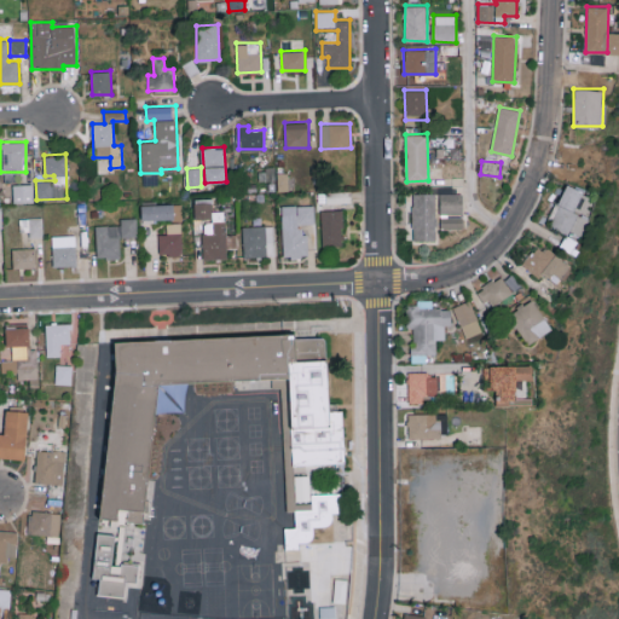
[(33,184),(13,184),(13,202),(34,202),(33,184)]
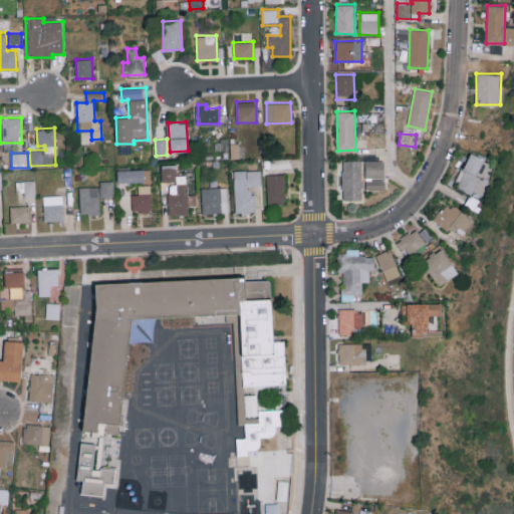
[(495,165),(472,153),(454,186),(477,198),(495,165)]
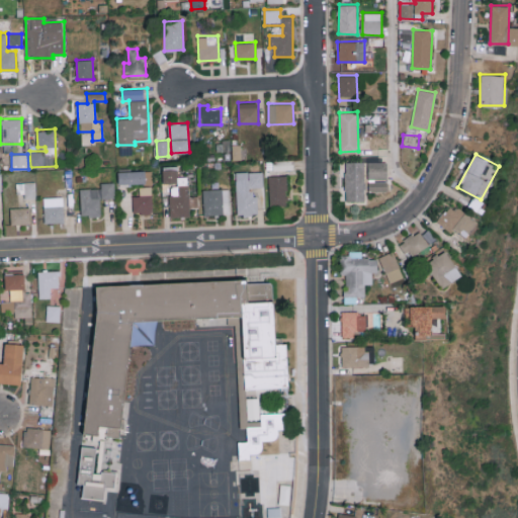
[(365,201),(364,161),(345,161),(346,201),(365,201)]
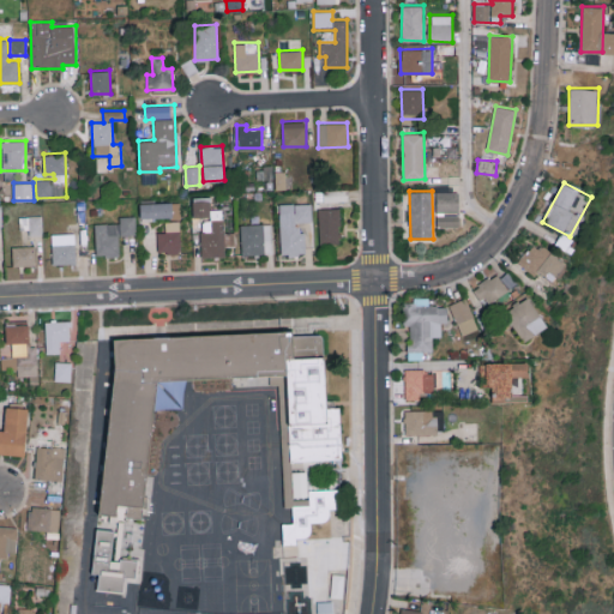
[(459,212),(458,191),(435,192),(437,212),(459,212)]
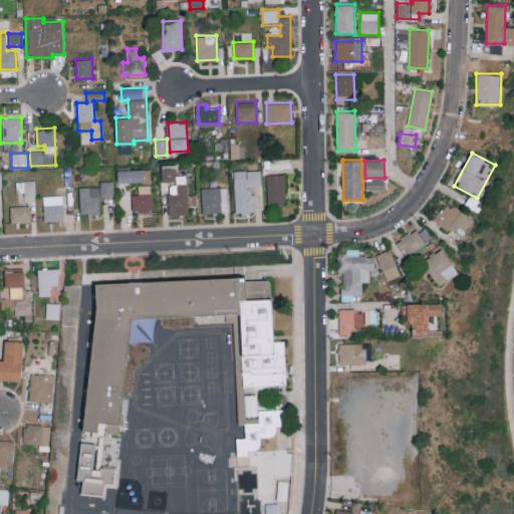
[(162,165),(162,183),(168,183),(169,215),(188,215),(187,175),(177,175),(177,164),(162,165)]
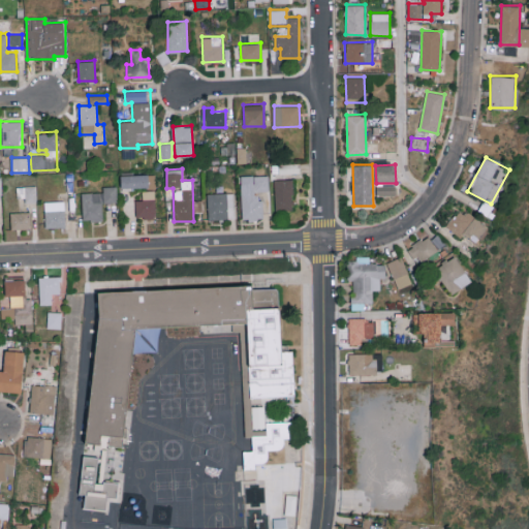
[(121,187),(149,186),(149,174),(121,175),(121,187)]
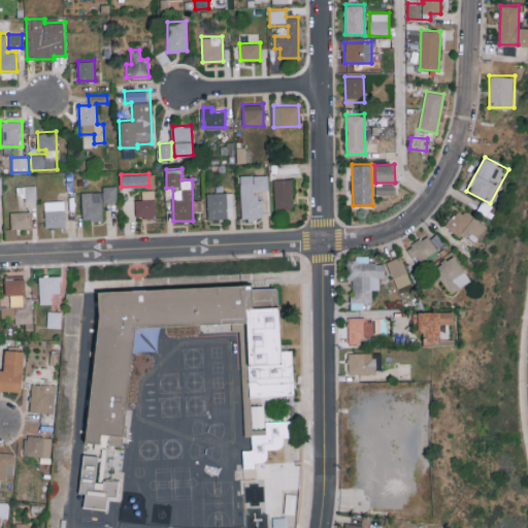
[(267,174),(240,174),(241,219),(261,218),(260,191),(268,191),(267,174)]
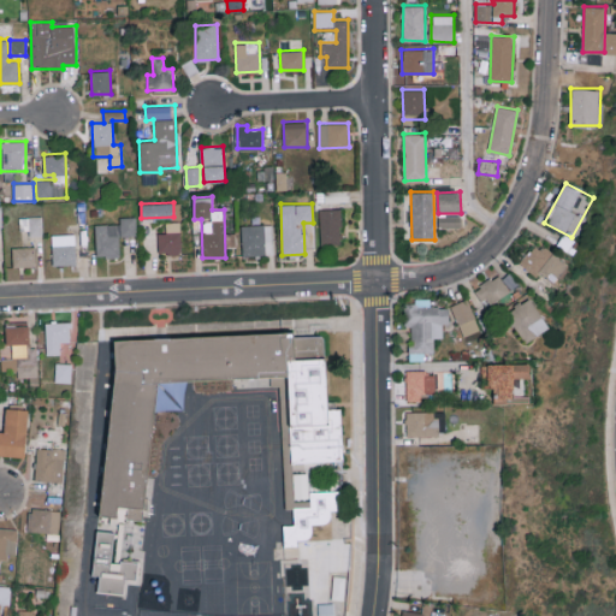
[(320,243),(342,243),(341,208),(319,209),(320,243)]
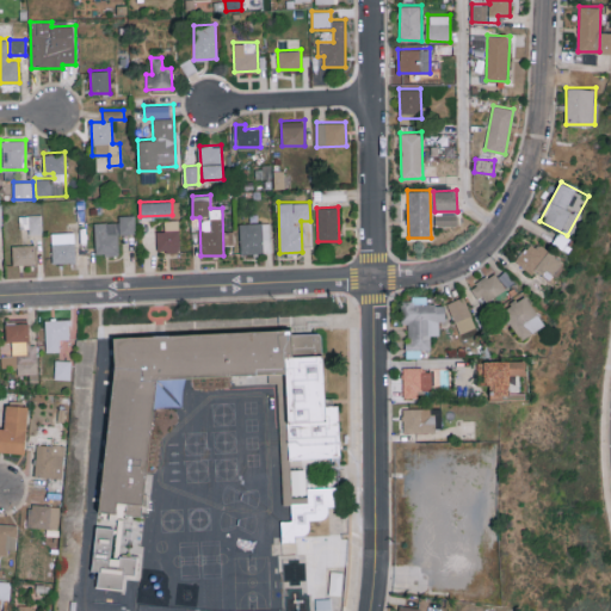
[(436,213),(436,224),(457,224),(457,213),(436,213)]
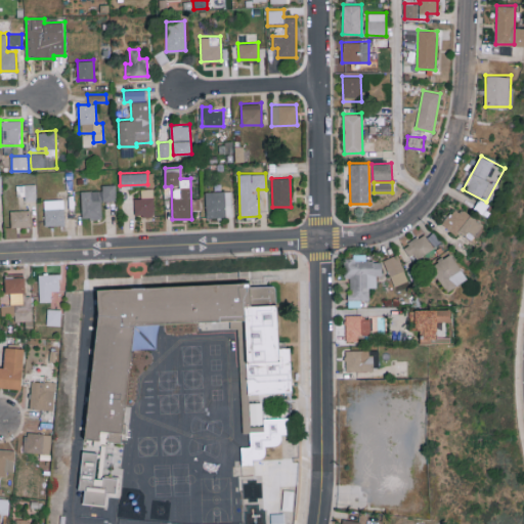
[(24,201),(36,200),(36,184),(24,184),(24,201)]
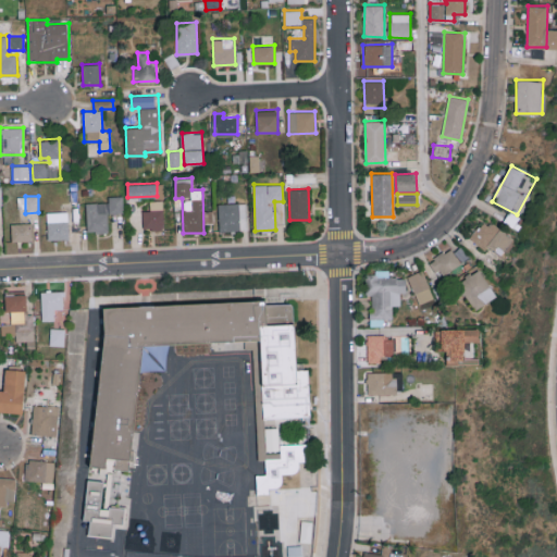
[(124,213),(123,196),(109,196),(109,201),(86,202),(87,232),(109,232),(108,213),(124,213)]
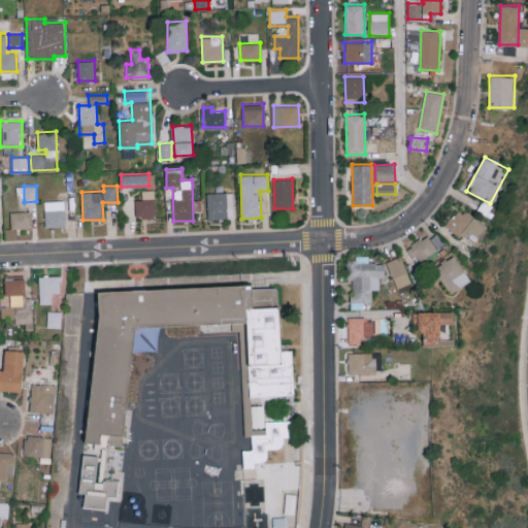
[(155,190),(142,190),(142,199),(135,199),(135,217),(155,217),(155,190)]
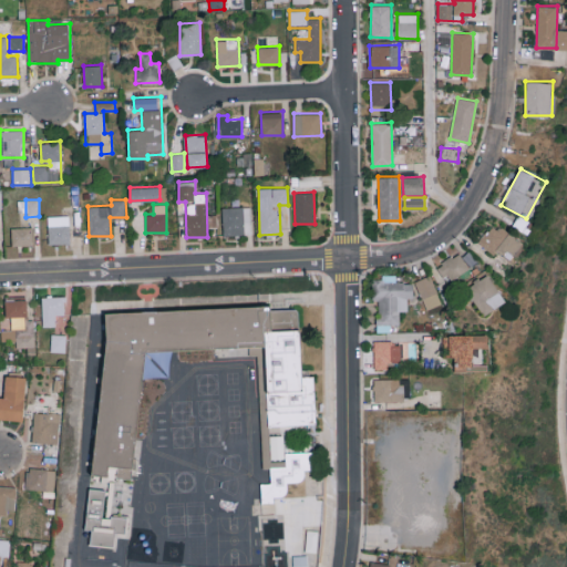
[(223,206),(223,235),(250,234),(250,206),(223,206)]
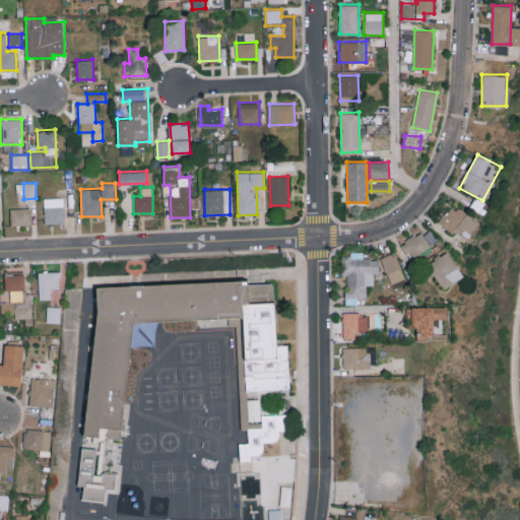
[(64,197),(44,198),(45,223),(64,222),(64,197)]
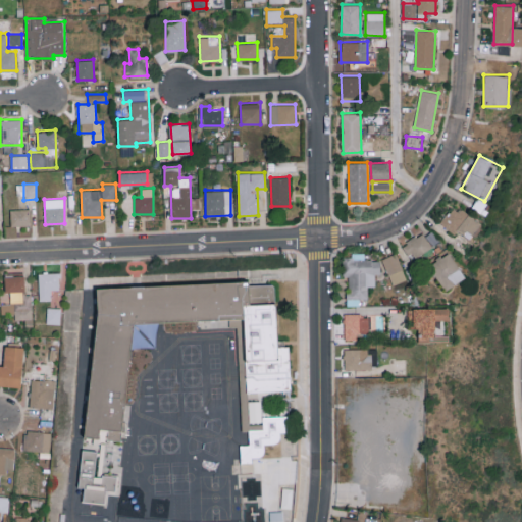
[(441,224),(470,240),(480,220),(452,205),(441,224)]
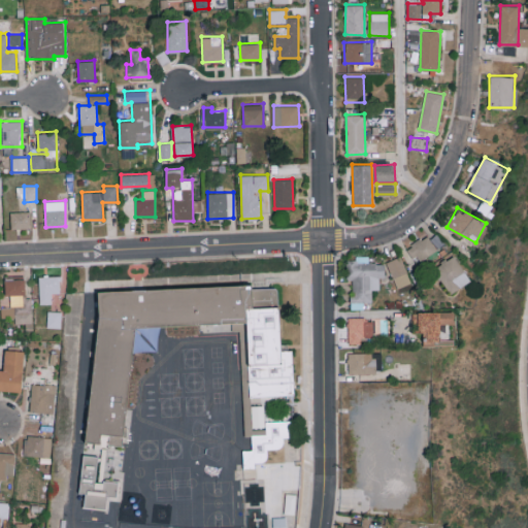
[(32,210),(10,211),(10,228),(32,228),(32,210)]
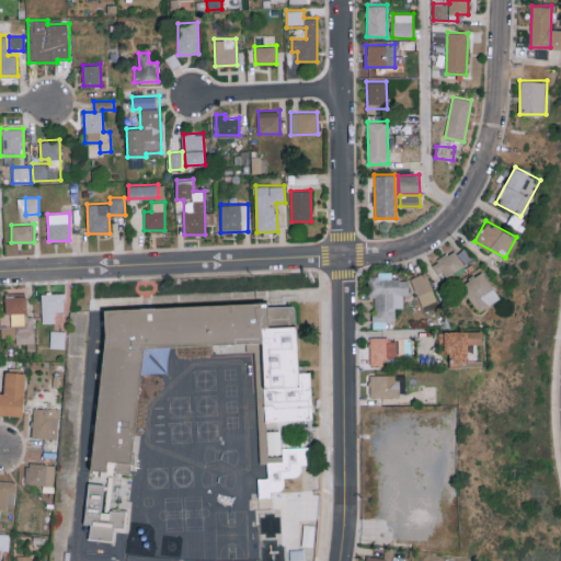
[(466,264),(472,259),(465,248),(458,253),(466,264)]
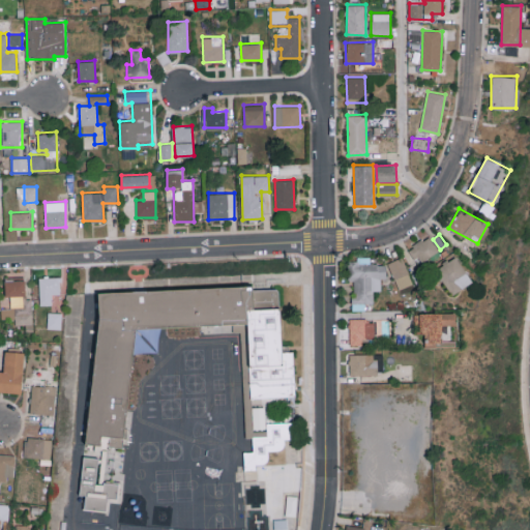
[(409,247),(418,263),(439,252),(430,236),(409,247)]
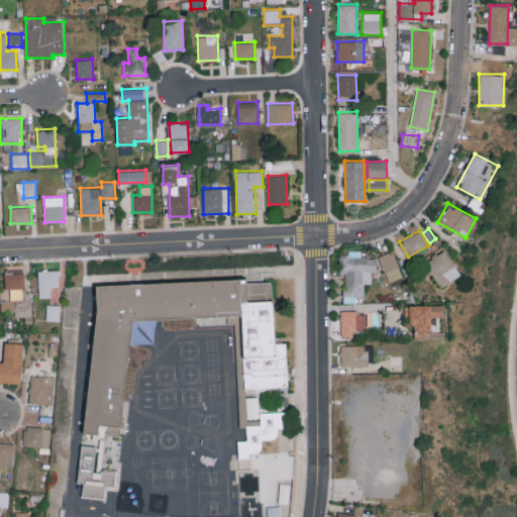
[(439,287),(460,275),(446,249),(425,261),(439,287)]
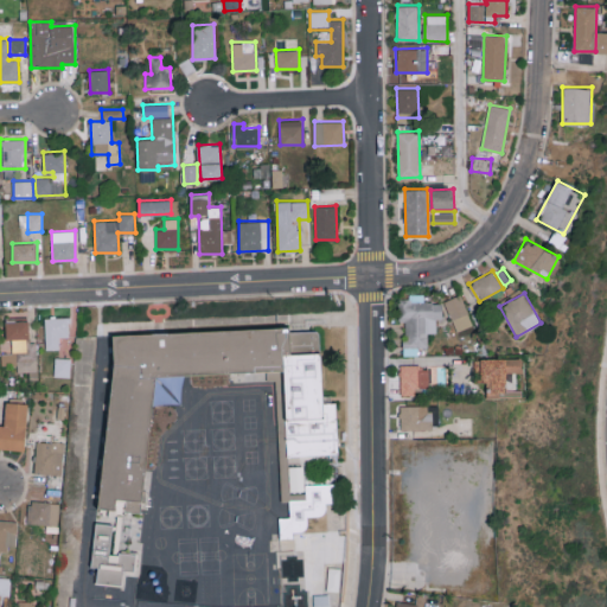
[(455,331),(472,325),(461,294),(445,300),(455,331)]
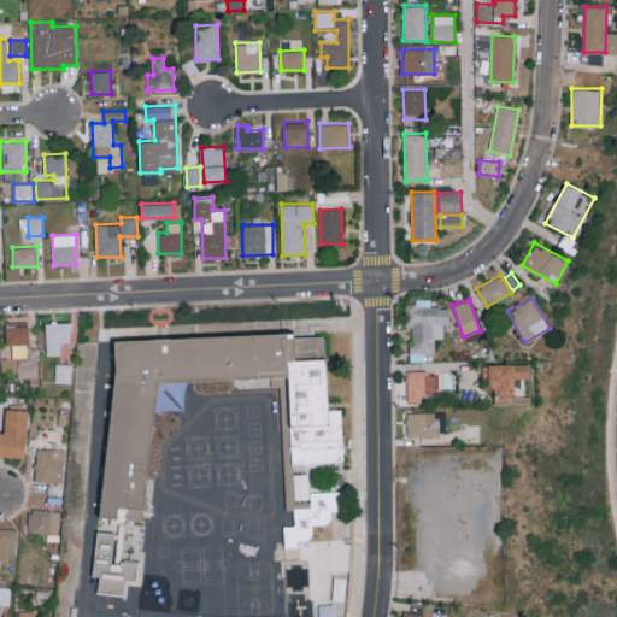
[(411,362),(425,360),(424,353),(435,352),(435,338),(444,338),(444,324),(450,323),(448,306),(432,306),(432,300),(405,301),(405,327),(410,327),(411,362)]
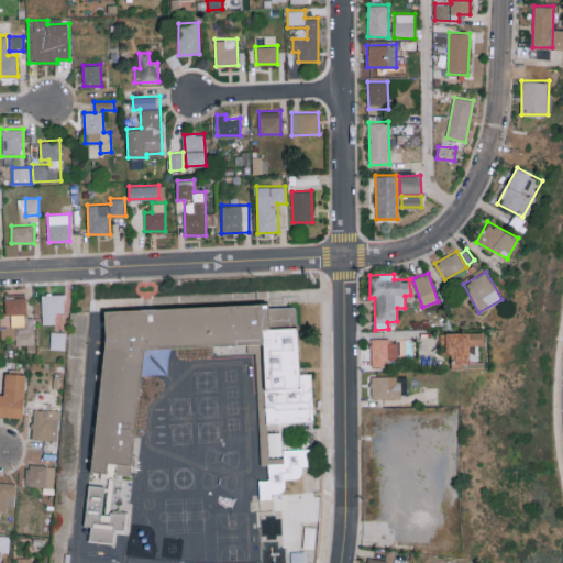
[(25,326),(25,293),(4,294),(4,315),(10,315),(11,326),(25,326)]
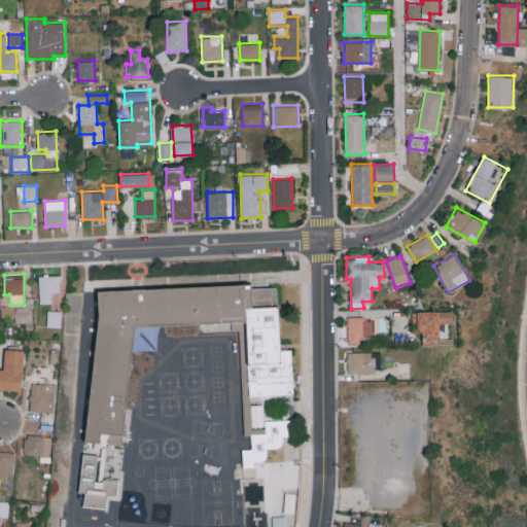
[(40,303),(50,303),(50,292),(61,291),(60,275),(39,276),(40,303)]
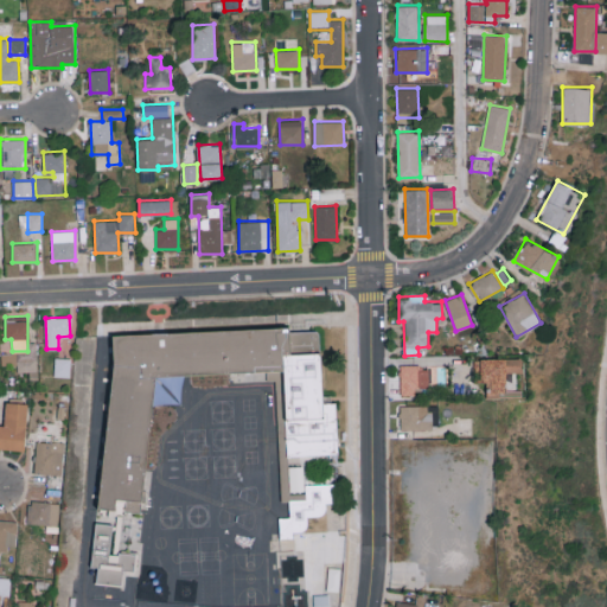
[(291,334),(291,340),(294,340),(319,340),(321,372),(324,411),(334,411),(337,445),(338,461),(295,461),(289,461),(289,472),(295,472),(301,472),(301,490),(336,489),(336,509),(326,510),(326,517),(326,522),(308,522),(308,535),(295,536),(293,537),(293,543),(279,543),(280,523),(293,523),(293,517),(293,508),(281,508),(280,445),(279,379),(222,381),(153,382),(151,404),(147,446),(140,516),(152,517),(159,517),(159,518),(155,556),(152,563),(145,577),(142,590),(139,605),(136,606),(87,606),(88,590),(89,572),(91,528),(96,528),(97,518),(98,513),(94,513),(101,446),(110,374),(109,344),(149,342),(222,338),(291,334)]
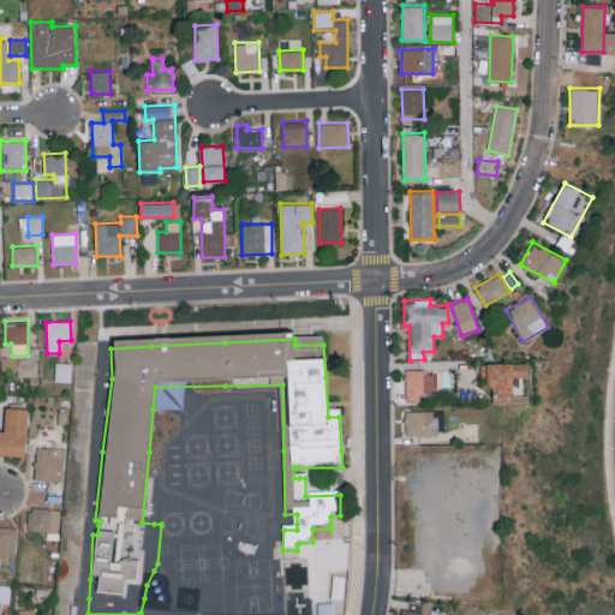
[(17,376),(36,376),(36,359),(27,359),(27,357),(1,358),(1,370),(17,370),(17,376)]
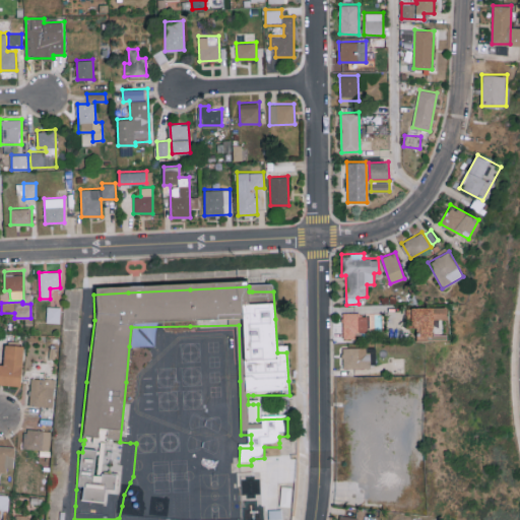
[(60,322),(61,307),(47,306),(46,322),(60,322)]
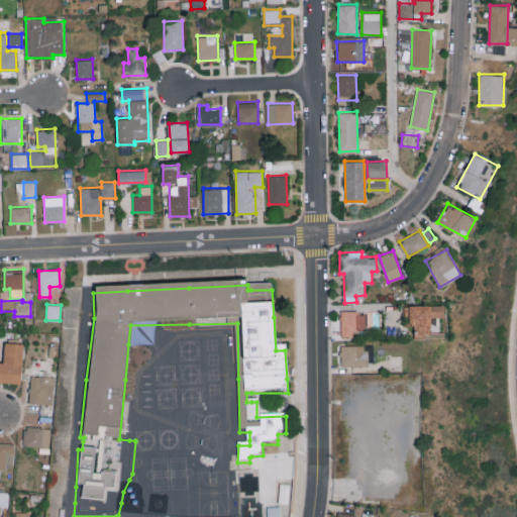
[(444,305),(409,304),(409,326),(415,326),(415,335),(430,335),(431,317),(444,317),(444,305)]
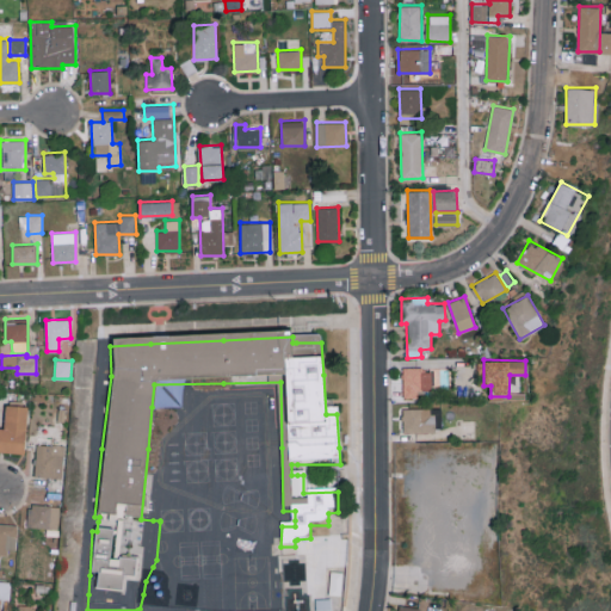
[(402,369),(403,397),(420,397),(420,390),(433,390),(433,368),(402,369)]
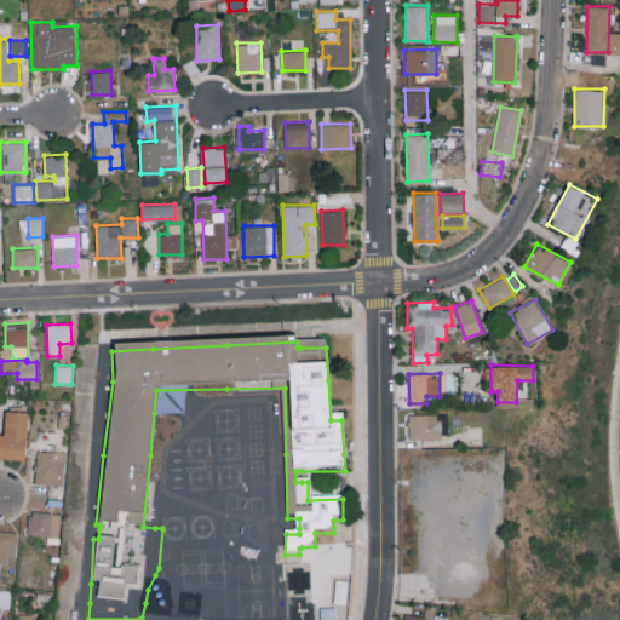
[(0,432),(0,458),(26,459),(27,411),(5,411),(4,434),(0,432)]
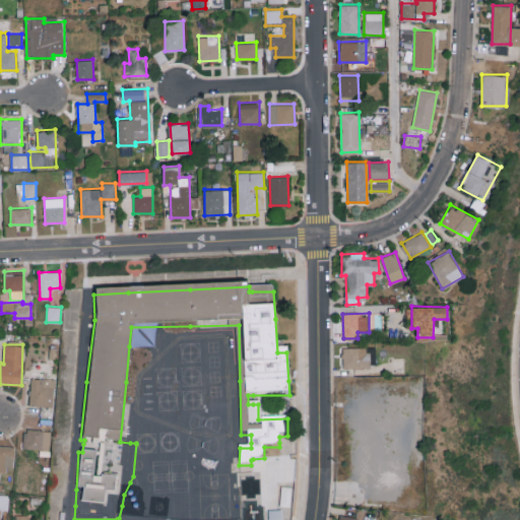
[(376,346),(342,347),(342,367),(376,367),(376,346)]
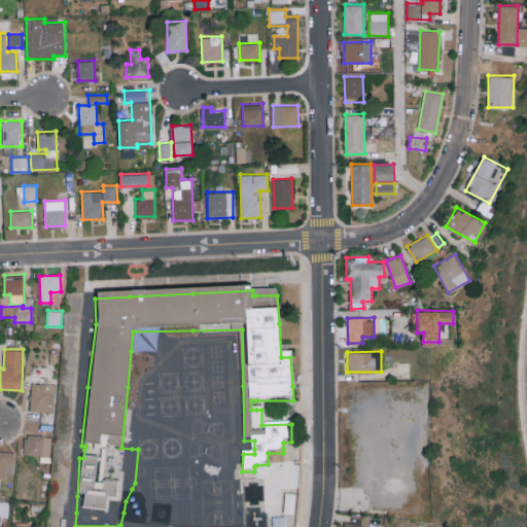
[(54,417),(57,384),(45,383),(46,376),(33,375),(29,410),(42,411),(41,416),(54,417)]
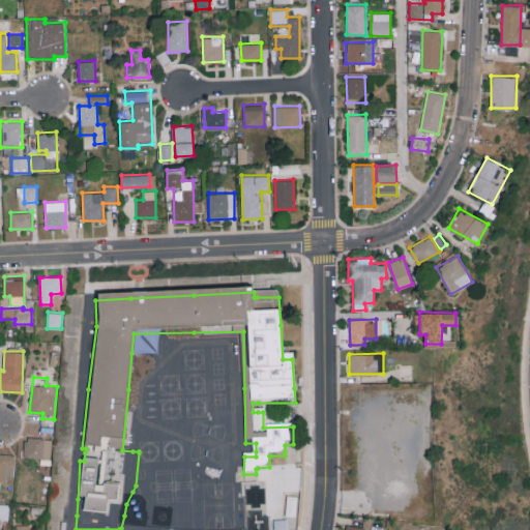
[(53,439),(27,436),(24,455),(50,460),(53,439)]
